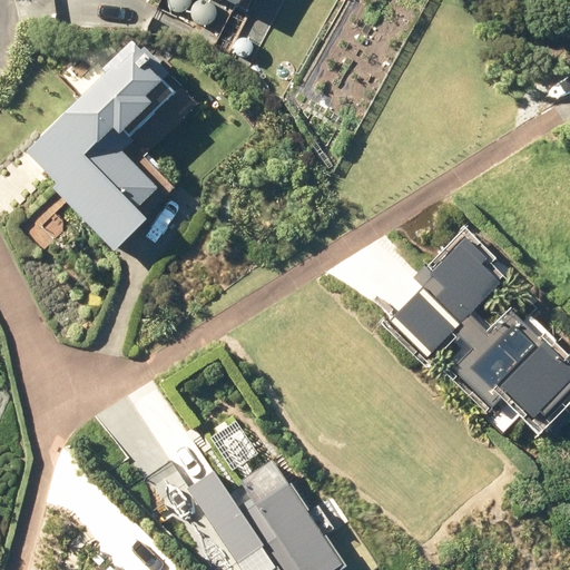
[(177,76),(144,42),(26,150),(60,190),(17,228),(38,253),(66,228),(55,215),(70,202),(112,252),(147,223),(137,212),(159,193),(163,197),(173,189),(158,173),(161,169),(148,154),(198,110),(172,80),(177,76)]
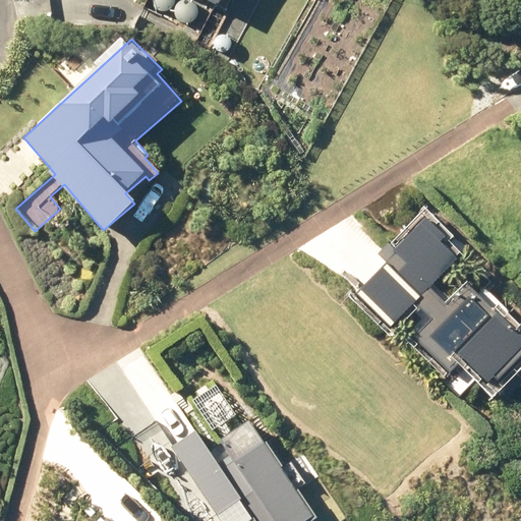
[(520,135),(507,134),(505,145),(520,146),(520,135)]
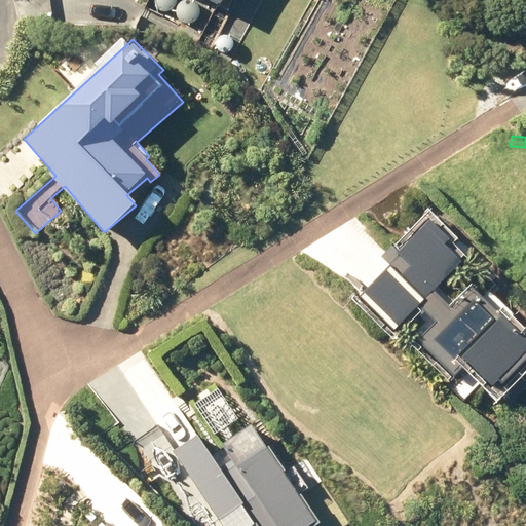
[(525,346),(509,328),(504,324),(512,316),(488,291),(481,298),(473,290),(450,311),(431,291),(464,260),(429,223),(397,253),(390,247),(381,257),(390,267),(361,295),(393,331),(420,305),(437,324),(417,341),(452,379),(446,385),(461,402),(482,382),(489,390),(497,382),(500,386),(525,362),(525,346)]
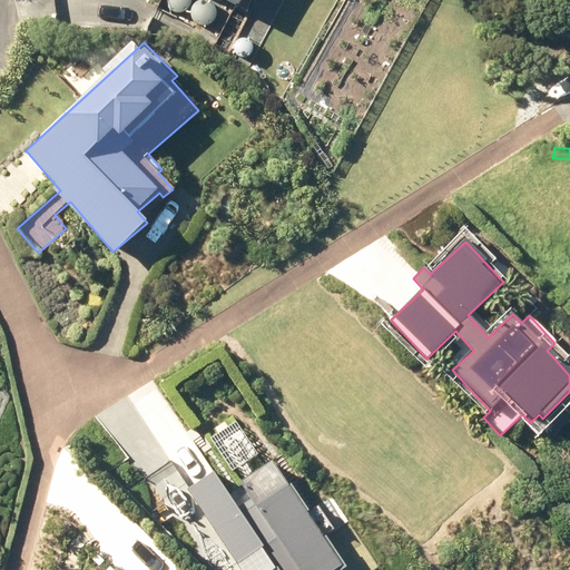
[(344,569),(271,445),(188,493),(233,569),(344,569)]
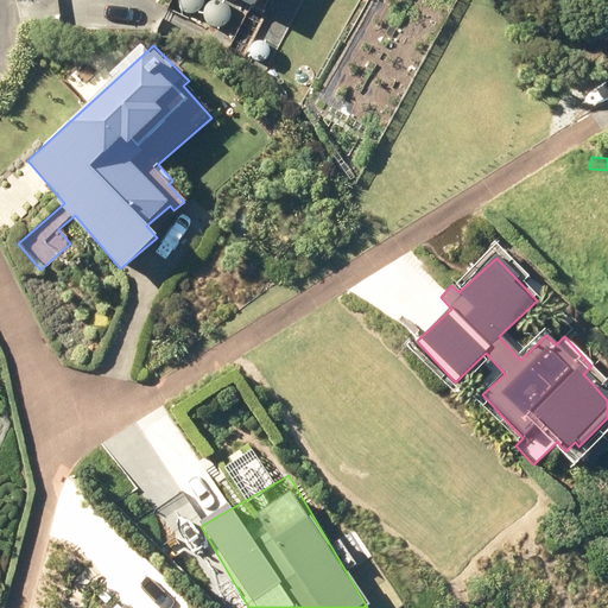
[(108,589),(121,603),(115,607),(188,607),(157,576),(139,558),(108,589)]
